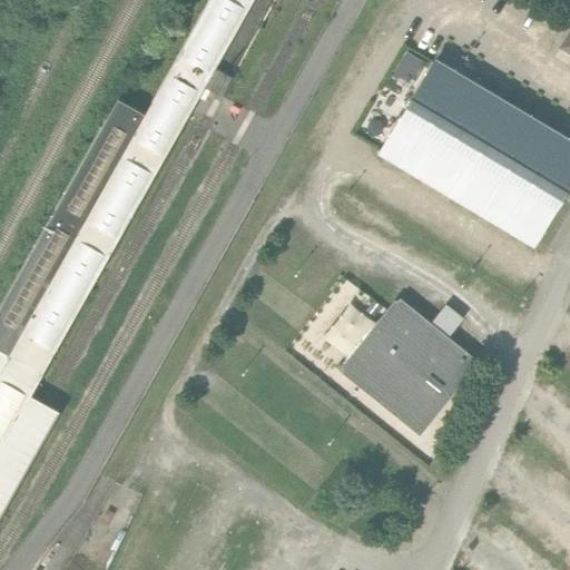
[(0,0),(0,6),(15,17),(26,0),(0,0)]
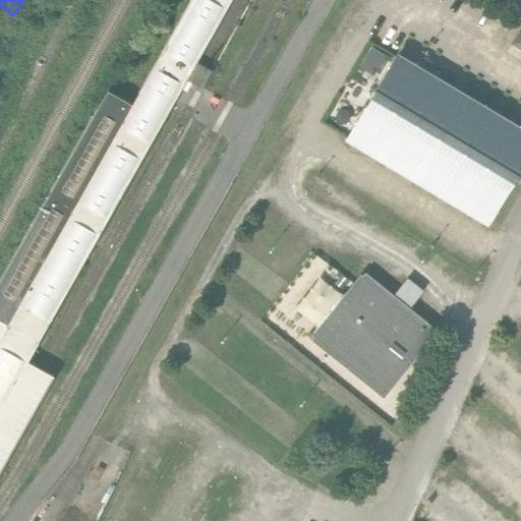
[(109,91),(0,284),(0,473),(55,377),(42,369),(29,362),(187,79),(196,64),(232,0),(194,0),(135,106),(109,91)]
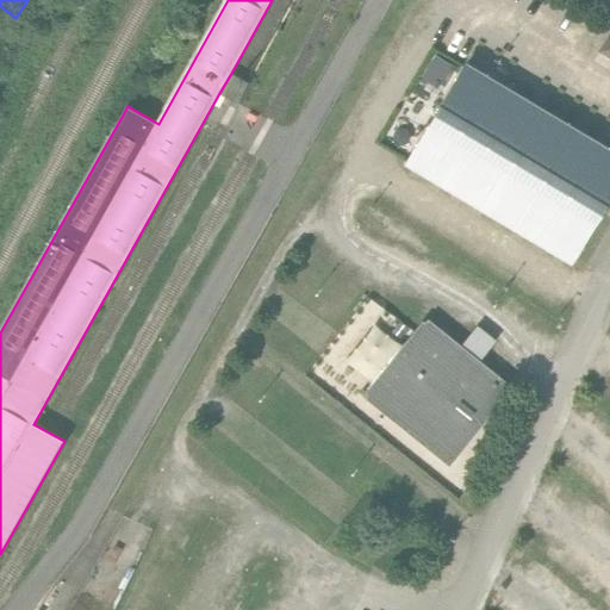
[(609,35),(599,51),(609,57),(609,35)]
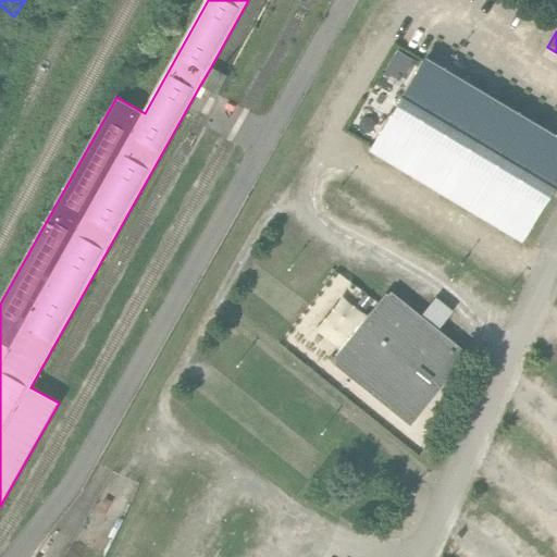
[(556,138),(428,60),(370,153),(521,245),(556,186),(556,138)]
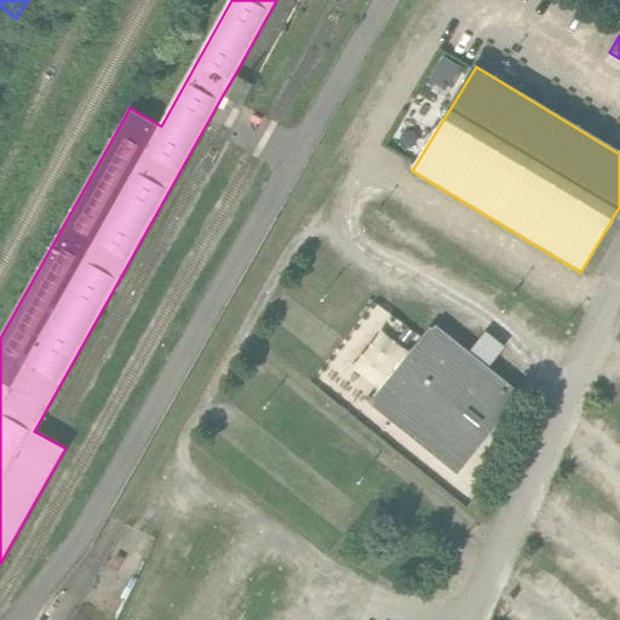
[(256,89),(234,76),(223,95),(245,107),(247,103),(256,89)]
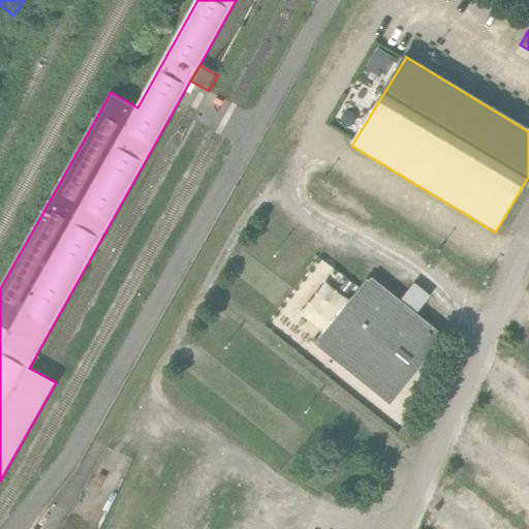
[(314,340),(316,342),(314,345),(389,405),(443,336),(407,306),(370,277),(367,280),(364,278),(355,288),(335,314),(314,340)]
